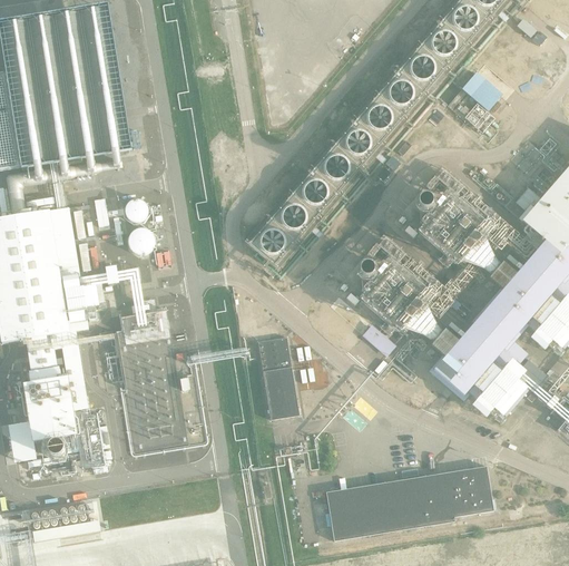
[(469,0),(254,250),(280,272),(513,0),(469,0)]
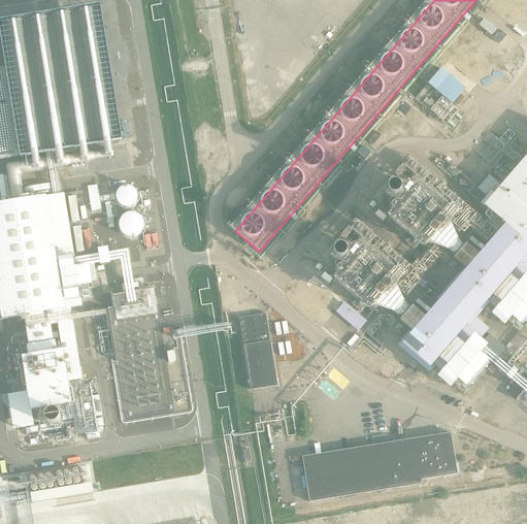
[(101,6),(0,22),(0,38),(22,173),(125,157),(101,6)]
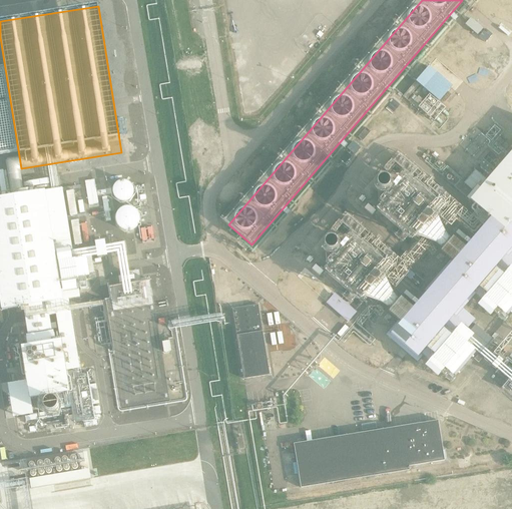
[(467,20),(478,30),(483,25),(472,15),(467,20)]
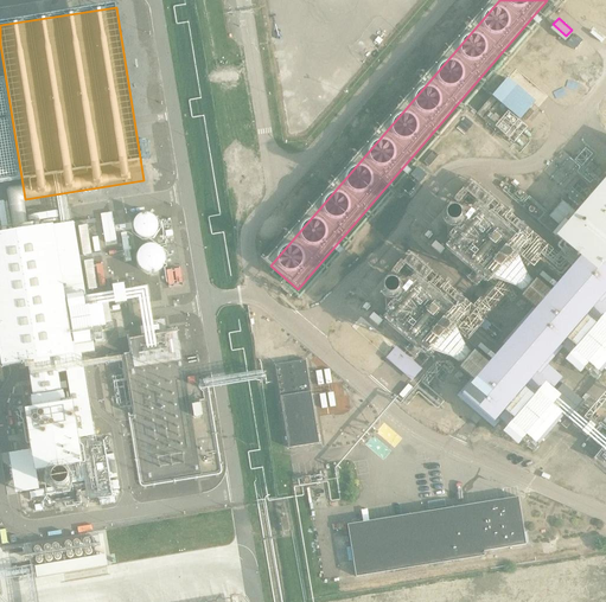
[(568,39),(575,46),(584,37),(575,30),(568,39)]
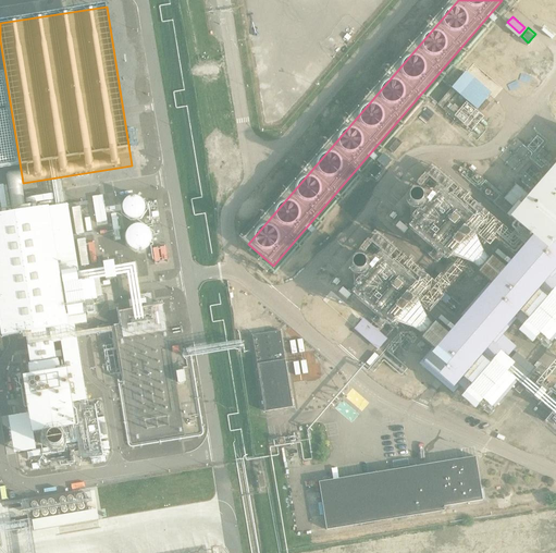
[(455,94),(479,114),(492,98),(468,78),(455,94)]
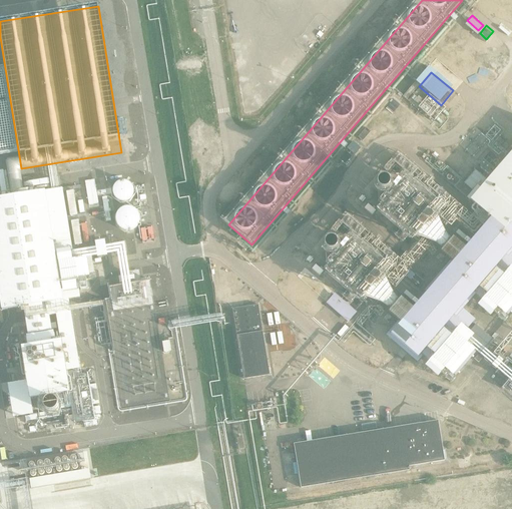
[(491,213),(388,335),(416,358),(511,243),(511,148),(470,197),(491,213)]
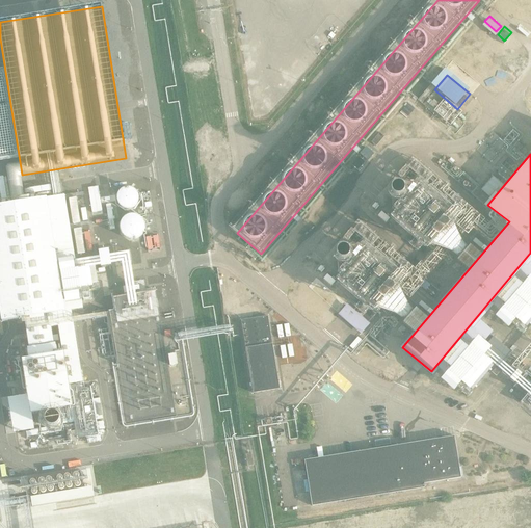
[(121,204),(139,203),(138,183),(120,184),(121,204)]
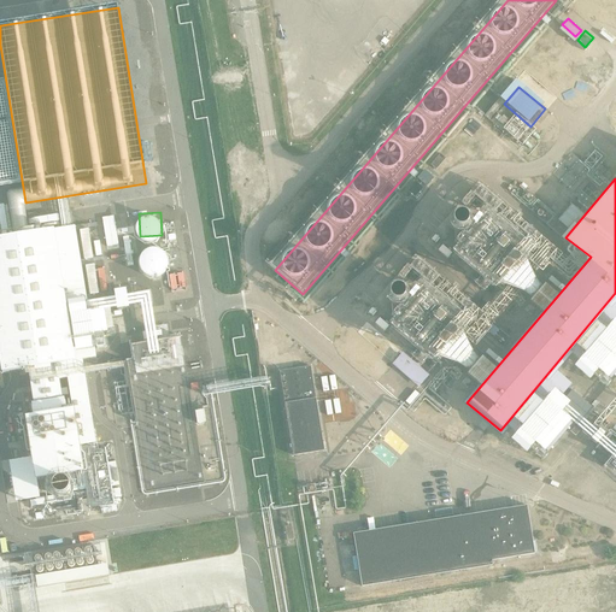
[(13,366),(77,357),(56,225),(0,234),(0,347),(4,369),(13,366)]
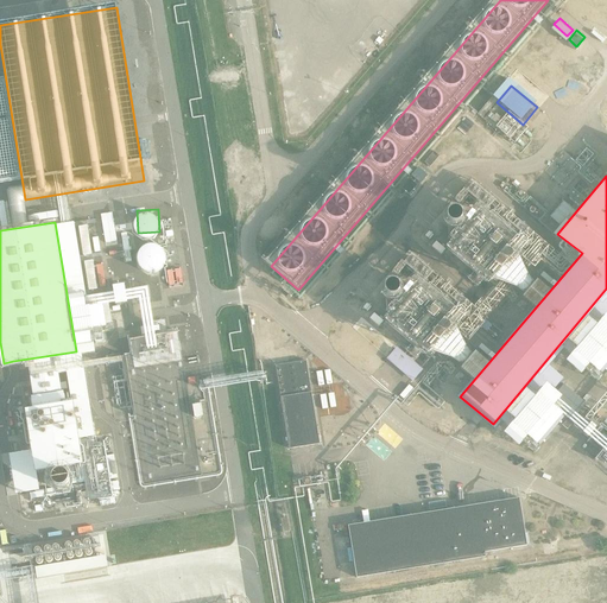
[(159,271),(171,249),(149,237),(137,259),(159,271)]
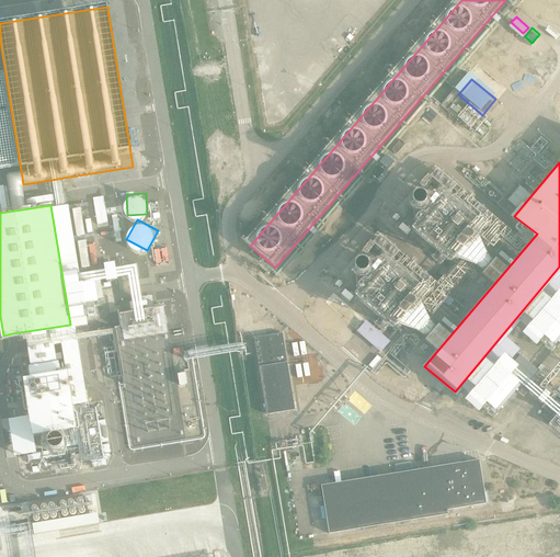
[(545,308),(527,330),(535,337),(525,349),(539,362),(546,353),(555,361),(559,354),(559,308),(553,316),(545,308)]
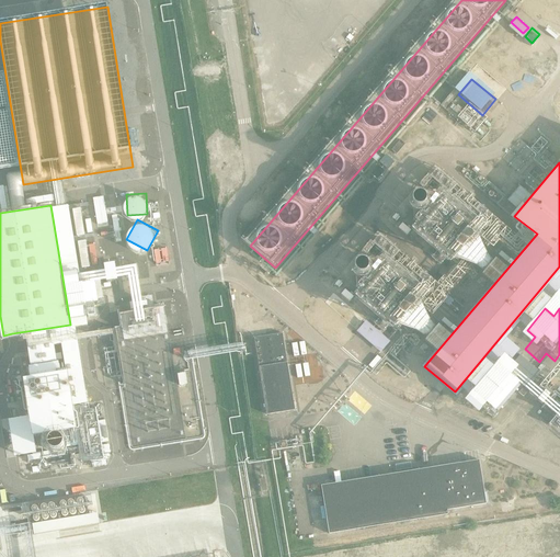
[(391,338),(368,317),(358,328),(381,348),(391,338)]
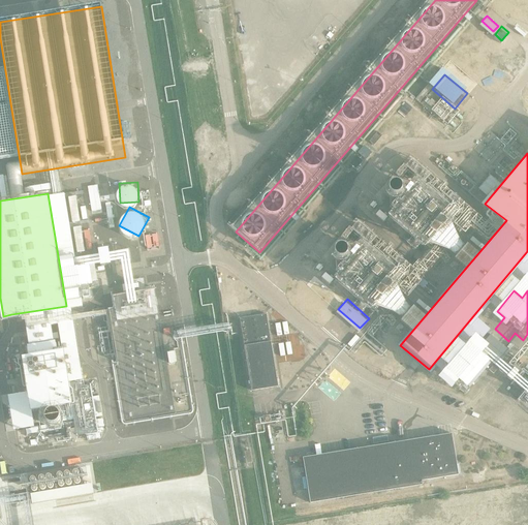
[(427,301),(423,306),(429,311),(433,306),(427,301)]
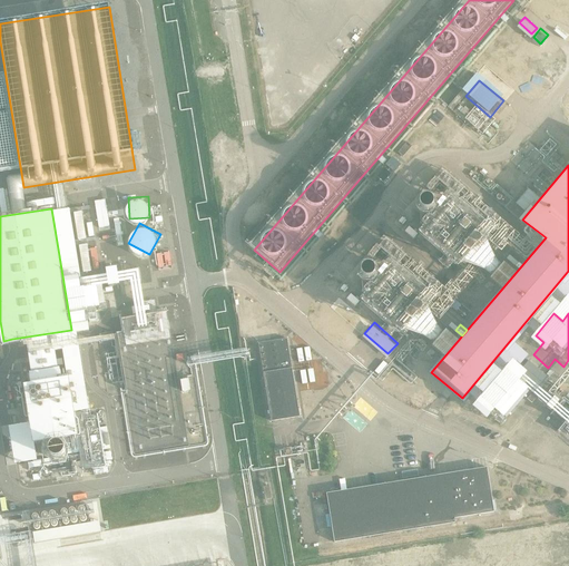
[(288,334),(260,339),(273,417),(301,412),(288,334)]
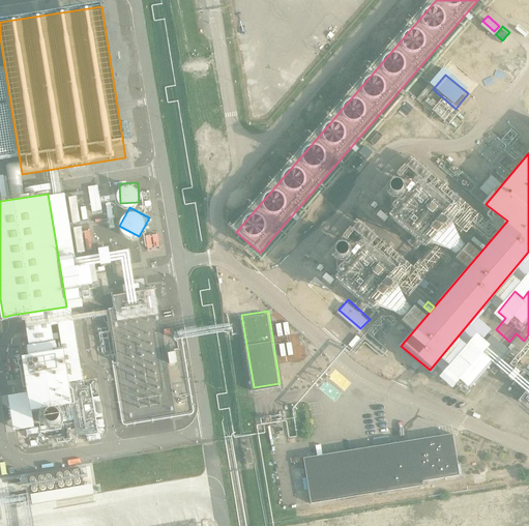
[(462,352),(444,373),(451,379),(442,390),(456,403),(462,396),(469,402),(492,376),(485,370),(493,359),(478,347),(469,359),(462,352)]
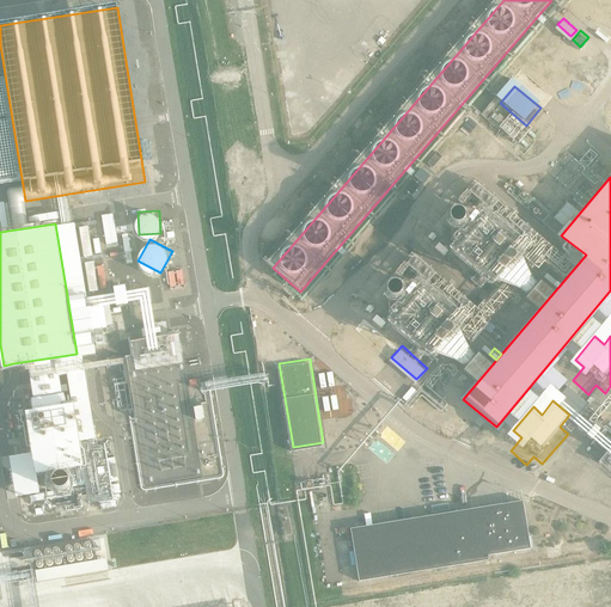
[(469,504),(483,502),(481,486),(465,490),(469,504)]
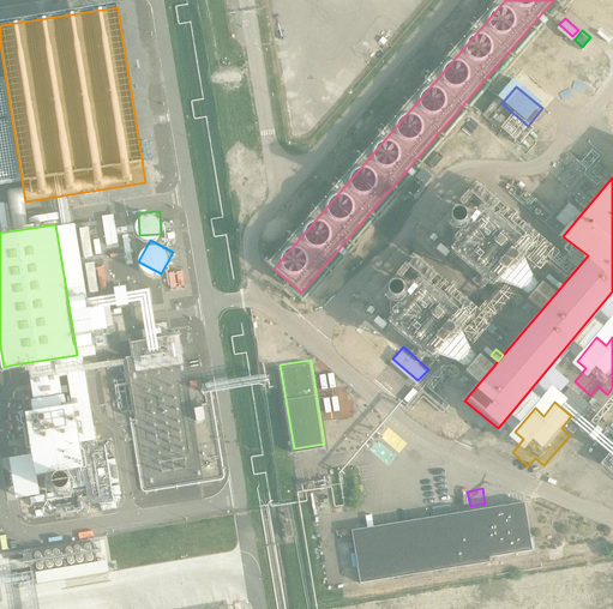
[(527,500),(355,528),(364,582),(496,560),(494,555),(535,548),(527,500)]
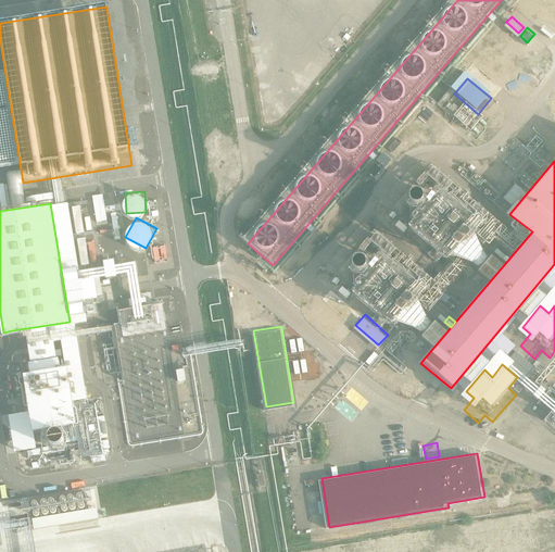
[(407,454),(392,456),(393,463),(408,461),(407,454)]
